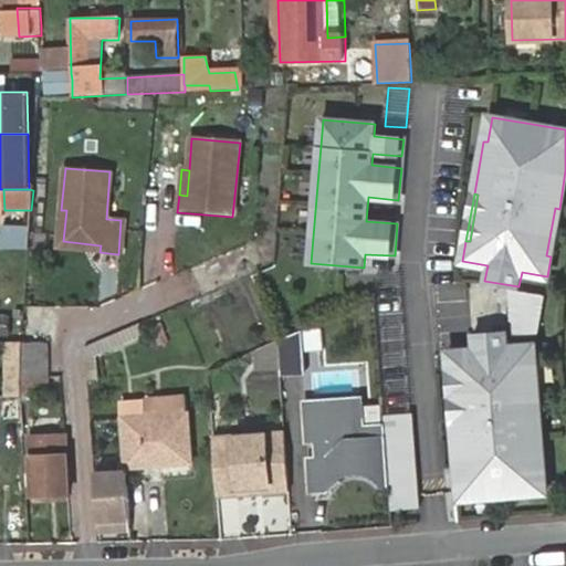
[(555,208),(546,255),(551,257),(559,209),(555,208)]
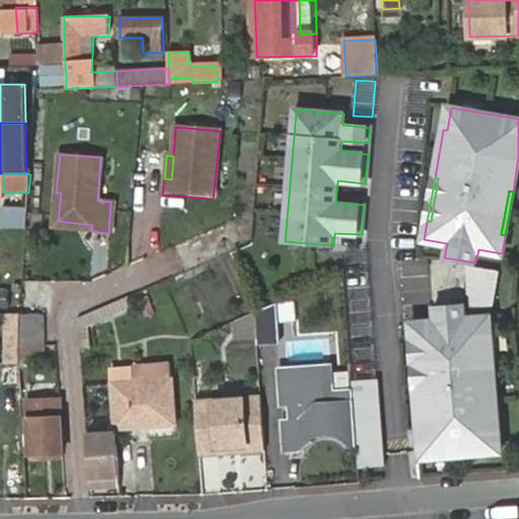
[(2,213),(2,228),(26,228),(27,213),(2,213)]
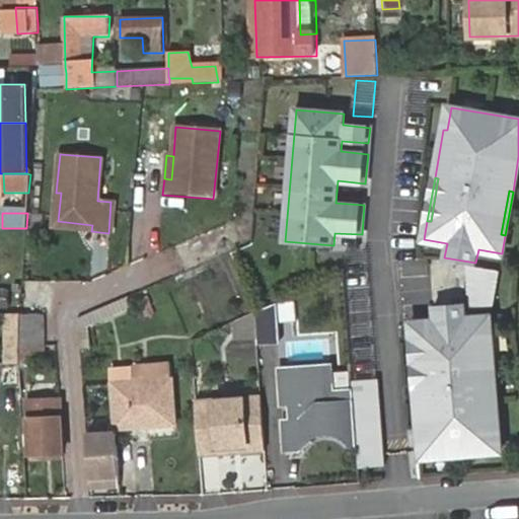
[(467,266),(469,308),(493,306),(499,271),(467,266)]
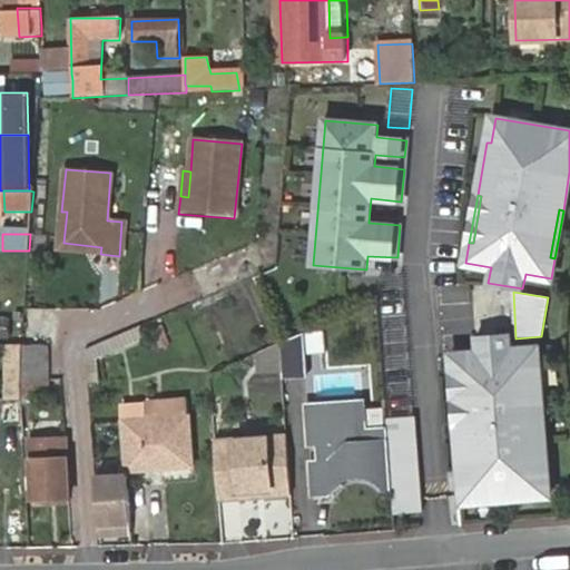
[(0,340),(9,341),(10,317),(0,316),(0,340)]
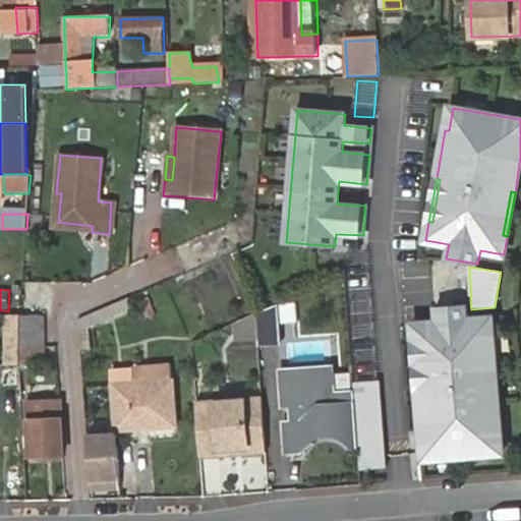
[(283,341),(280,301),(256,311),(258,342),(283,341)]
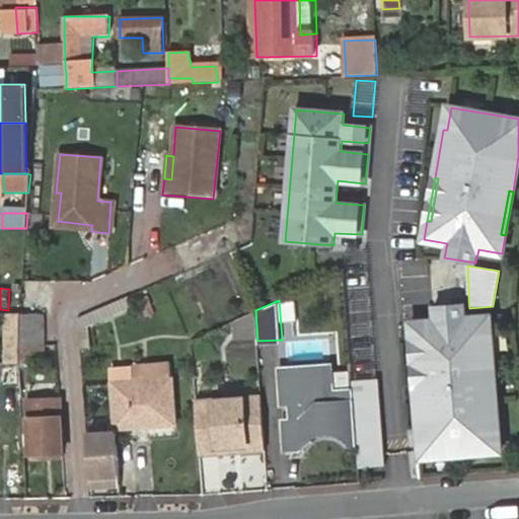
[(435,319),(411,321),(413,341),(417,341),(420,384),(417,384),(421,433),(424,433),(426,456),(498,450),(496,427),(499,427),(495,378),(492,378),(488,335),(492,334),(490,315),(466,317),(464,303),(434,306),(435,319)]
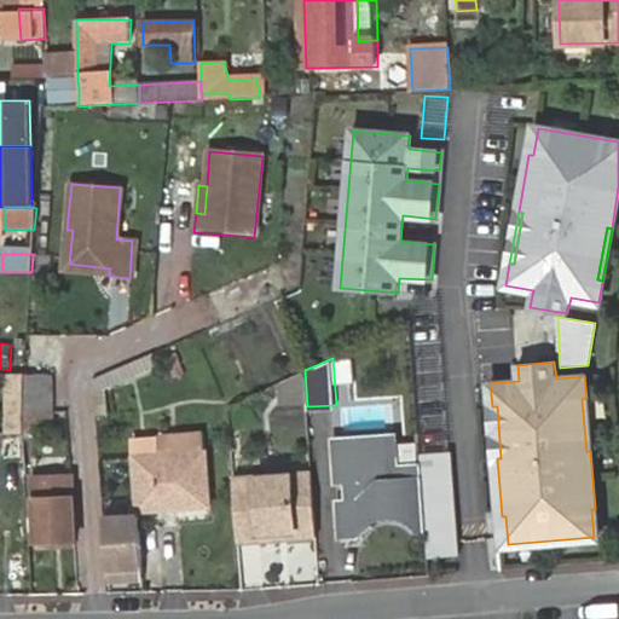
[(438,449),(440,365),(417,365),(415,449),(438,449)]
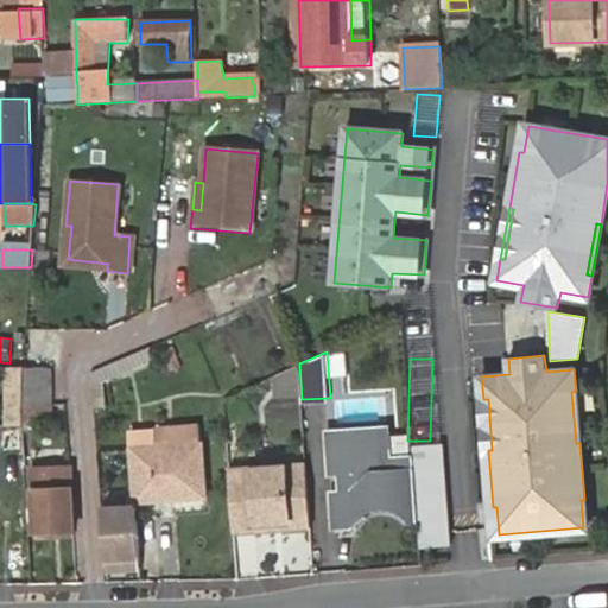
[(23,406),(25,367),(6,367),(6,426),(21,426),(23,406)]
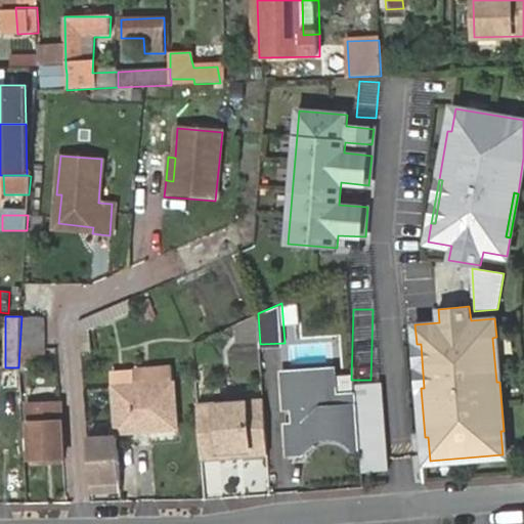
[(236,320),(238,339),(253,338),(252,318),(236,320)]
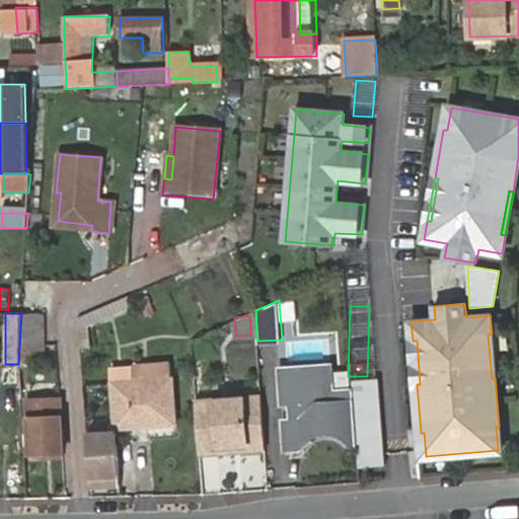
[(19,347),(18,364),(44,362),(43,347),(19,347)]
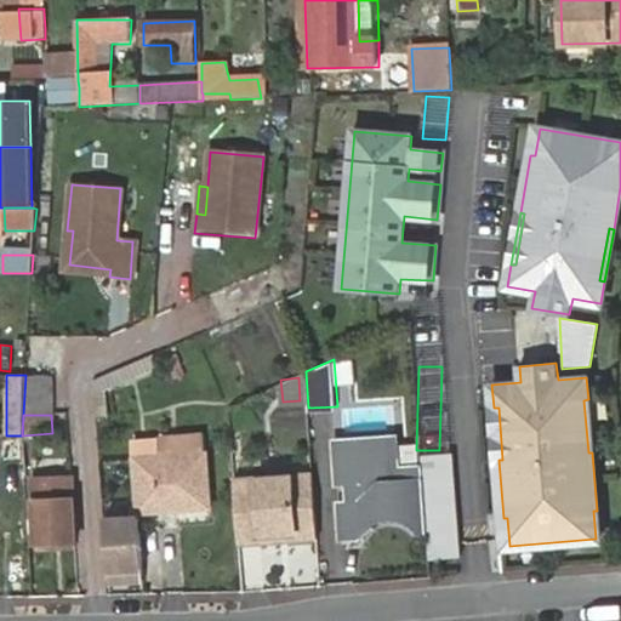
[(429,518),(425,465),(400,467),(398,436),(347,439),(348,459),(339,460),(341,482),(351,482),(352,501),(342,502),(345,535),(359,534),(372,519),(385,513),(400,512),(417,520),(429,518)]
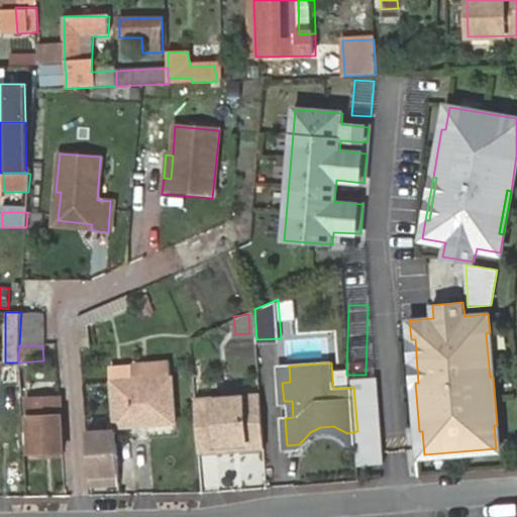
[(0,364),(0,382),(15,382),(15,364),(0,364)]
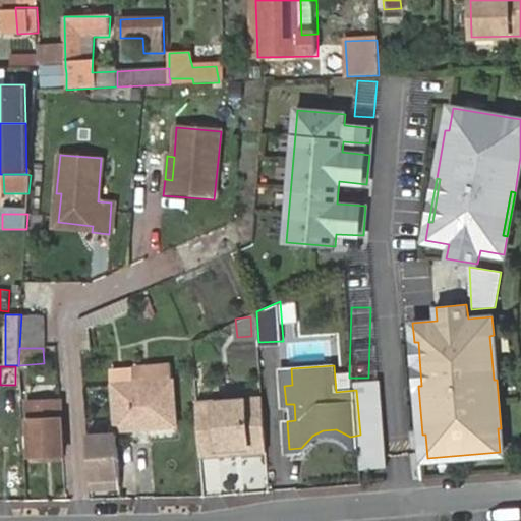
[(292,385),(291,368),(283,368),(284,378),(284,386),(292,385)]
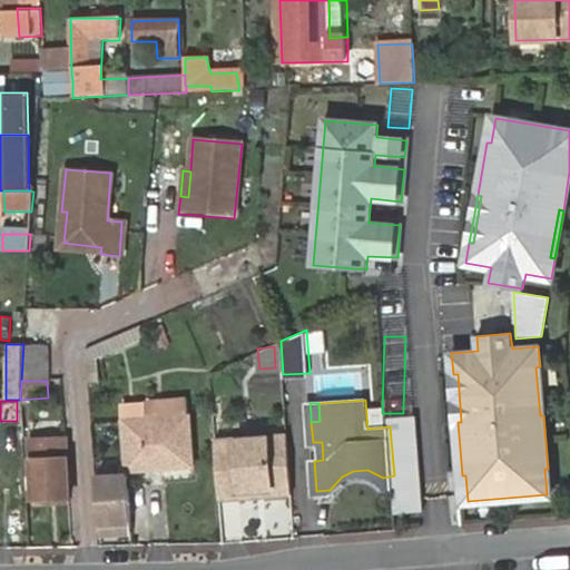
[(422,495),(419,416),(390,418),(390,426),(394,475),(397,512),(424,510),(422,495)]
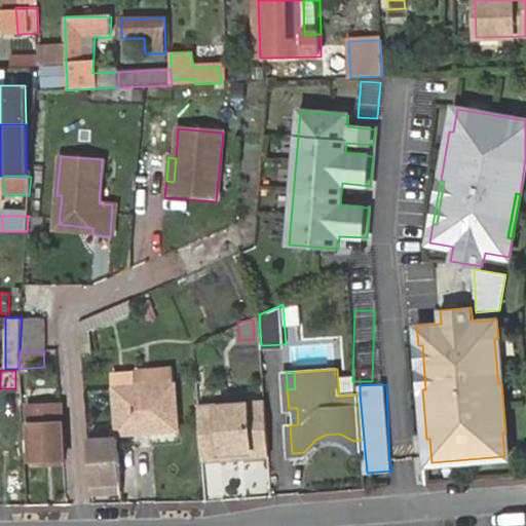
[(175,385),(117,390),(119,435),(177,430),(175,385)]
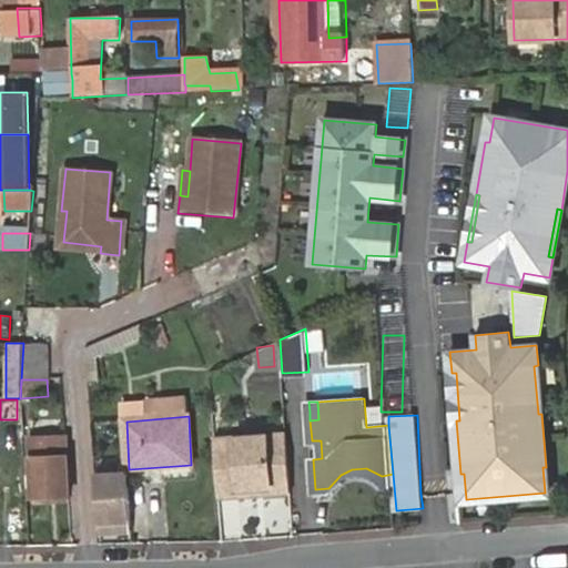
[(286,433),(213,439),(216,498),(290,492),(286,433)]
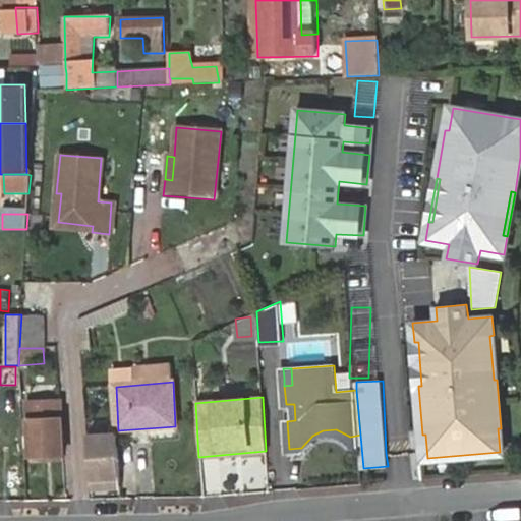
[(27,421),(60,418),(58,399),(26,401),(27,421)]
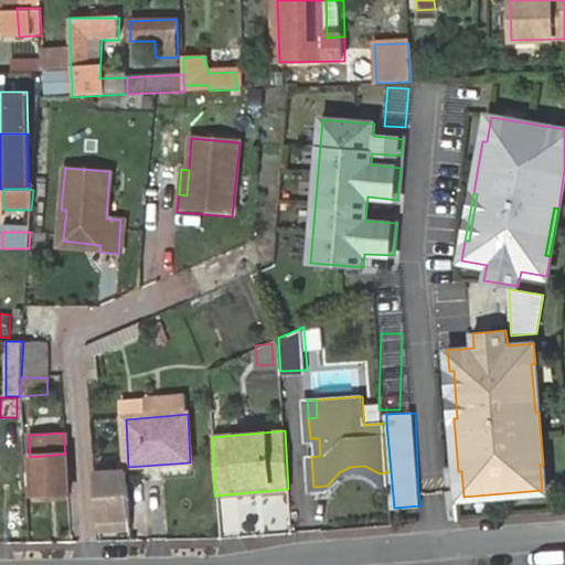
[(67,492),(65,454),(30,457),(33,496),(67,492)]
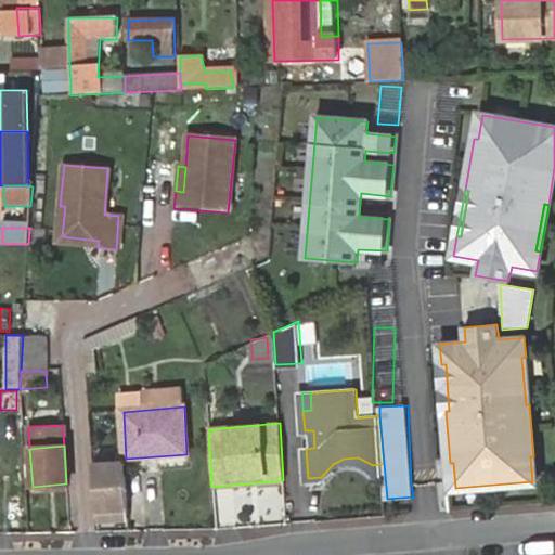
[(127,519),(124,464),(90,466),(94,521),(127,519)]
